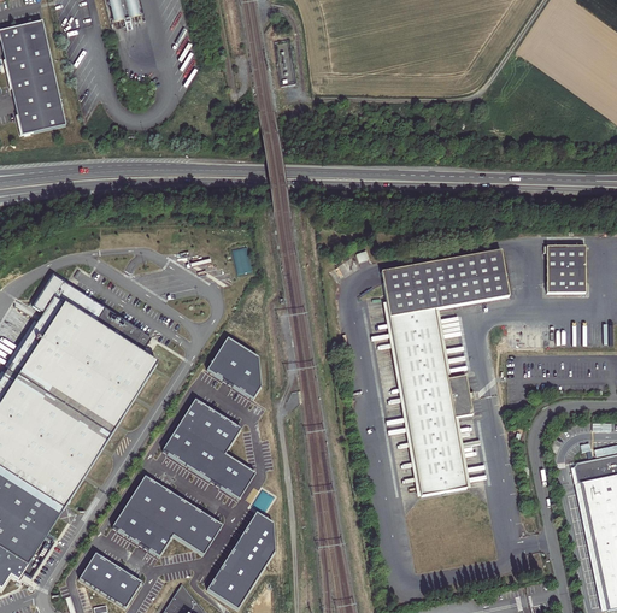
[(110,0),(115,21),(125,18),(121,0),(110,0)]
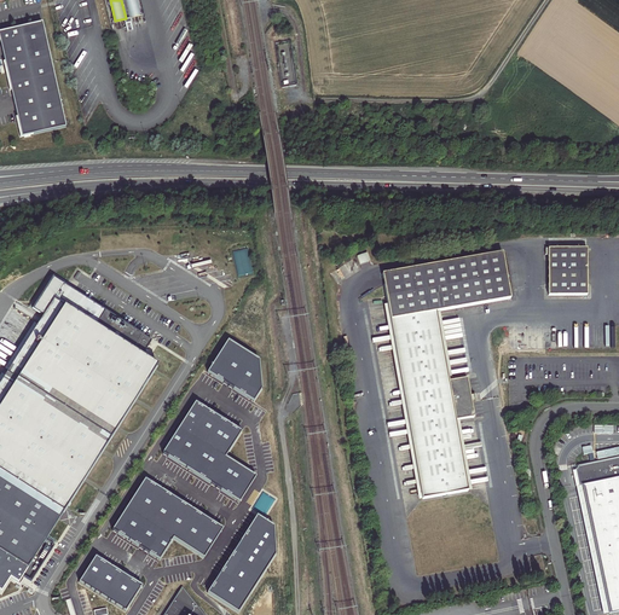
[(121,0),(126,18),(126,21),(132,19),(132,17),(127,0),(121,0)]
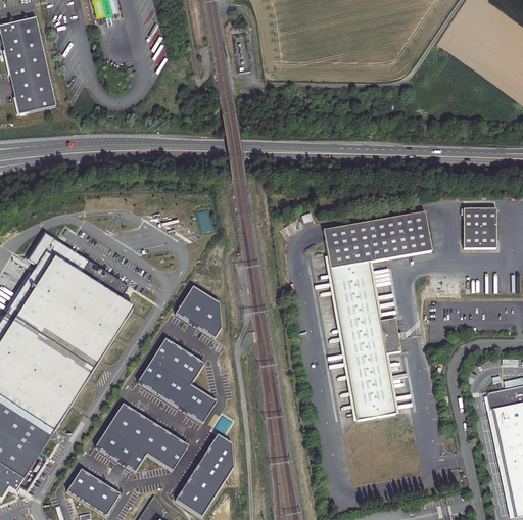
[(107,0),(111,14),(120,11),(116,0),(107,0)]
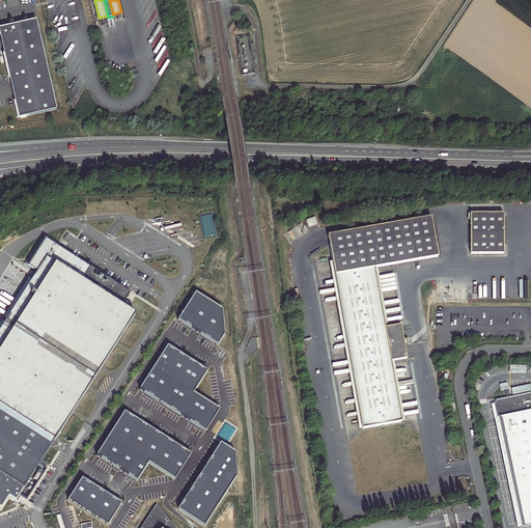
[(0,25),(19,102),(22,113),(59,105),(37,15),(0,24),(0,25)]
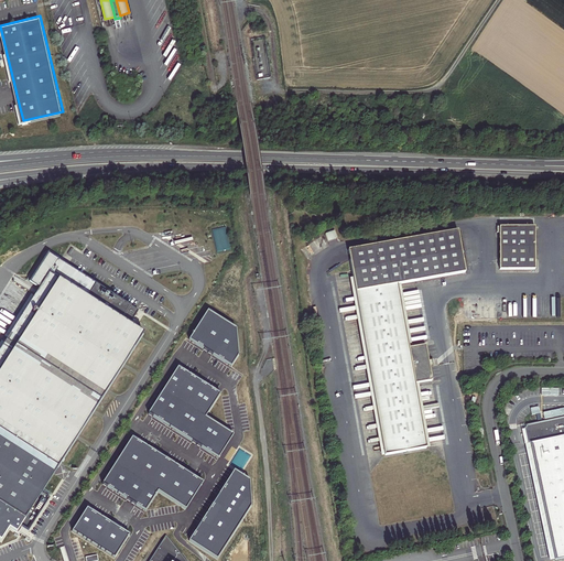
[(328,238),(337,234),(335,226),(325,230),(328,238)]
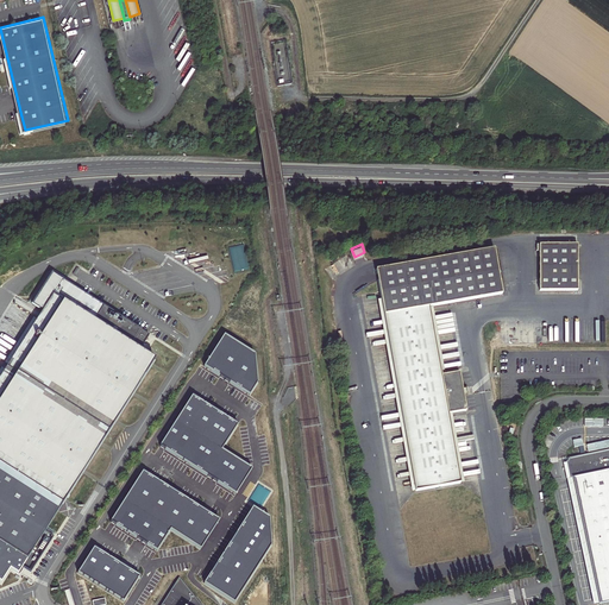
[(534,251),(533,290),(572,291),(572,245),(532,244),(532,250),(534,251)]
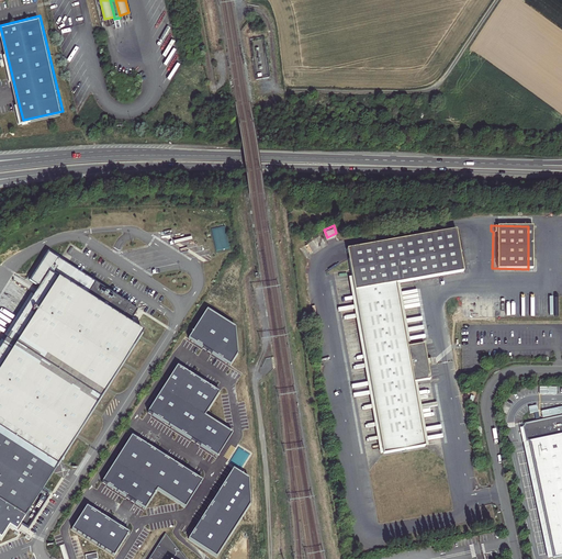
[(380,455),(423,447),(409,382),(427,380),(420,343),(404,346),(392,283),(460,271),(452,228),(343,248),(380,455)]
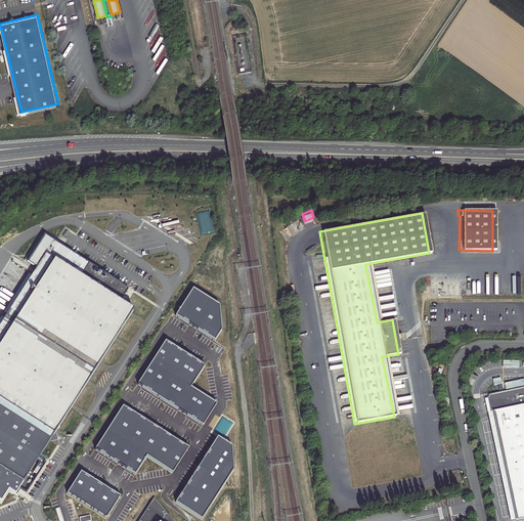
[(128,286),(45,233),(28,259),(37,265),(0,322),(0,396),(54,431),(133,307),(121,299),(128,286)]
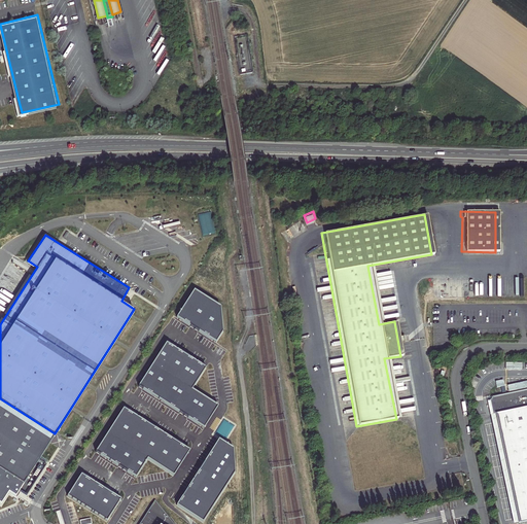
[(194,288),(177,315),(216,339),(222,328),(220,305),(194,288)]
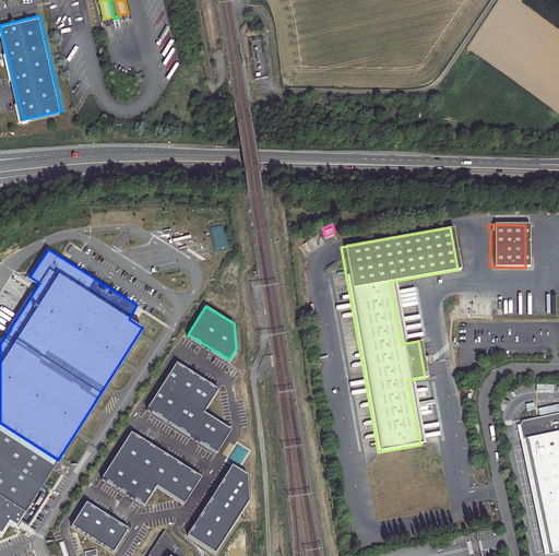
[(218,388),(177,361),(147,406),(216,450),(230,428),(203,411),(218,388)]
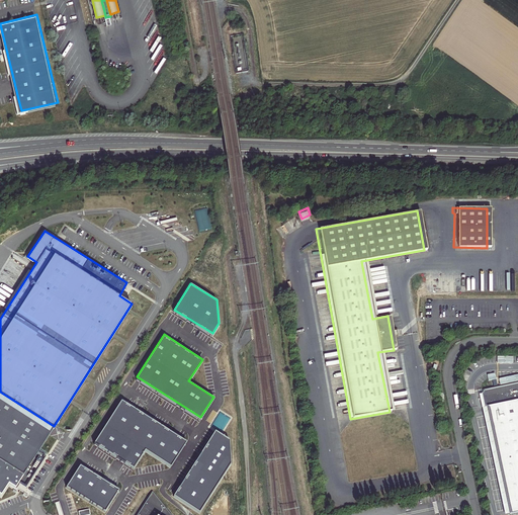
[(485,406),(507,513),(517,510),(517,381),(482,390),(479,394),(482,406),(485,406)]
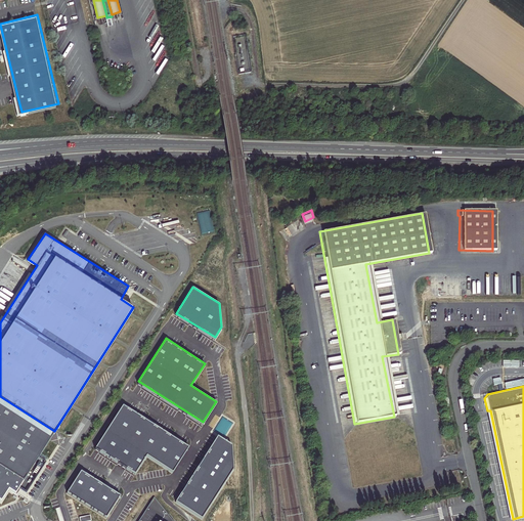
[(39,454),(54,431),(0,396),(0,496),(1,497),(8,486),(15,491),(19,486),(39,454)]
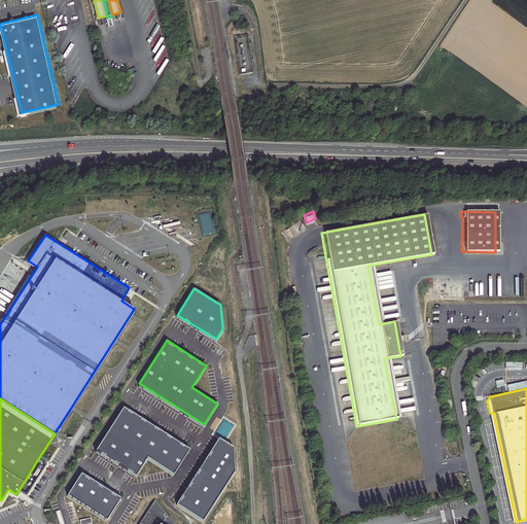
[(124,407),(97,449),(135,474),(147,455),(173,473),(188,449),(124,407)]
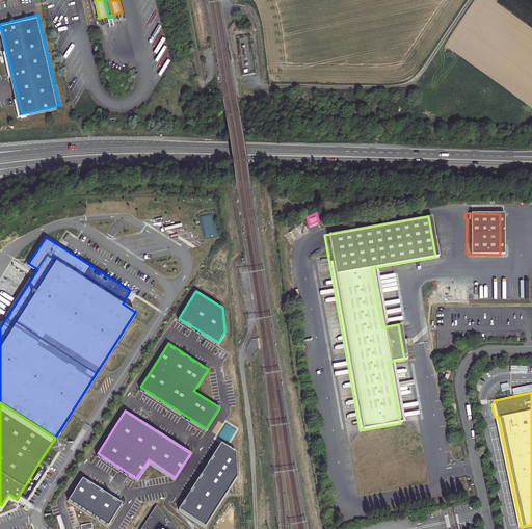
[(220,441),(179,507),(205,524),(237,473),(235,450),(220,441)]
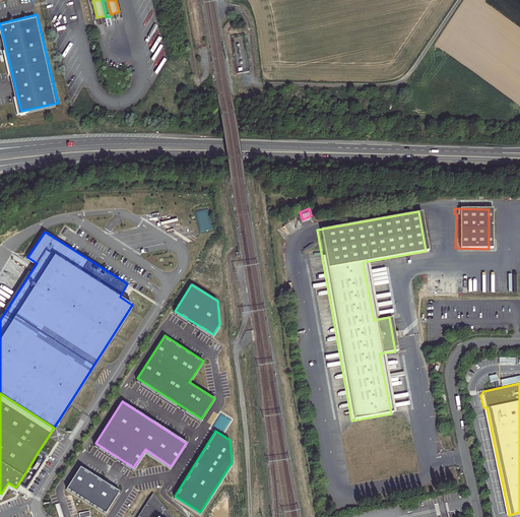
[(46,456),(39,451),(19,482),(26,487),(46,456)]
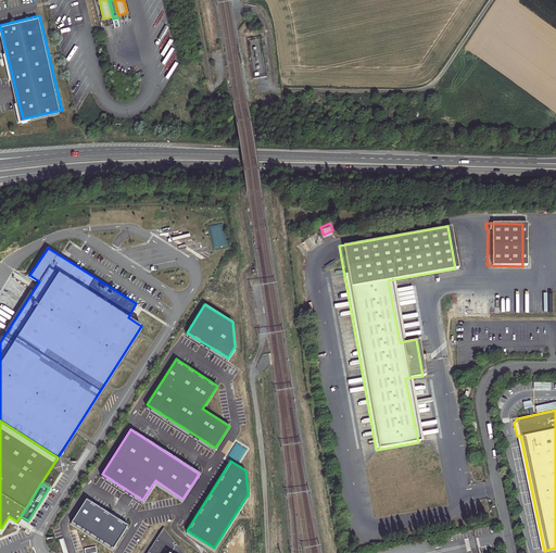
[(127,524),(86,498),(72,520),(113,547),(127,524)]
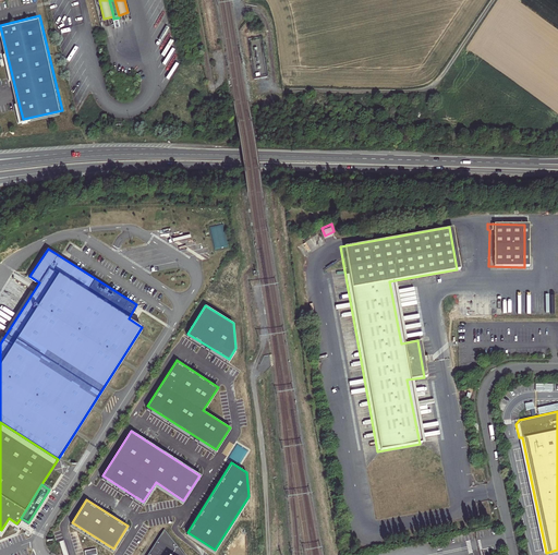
[(182,554),(161,528),(143,554),(182,554)]
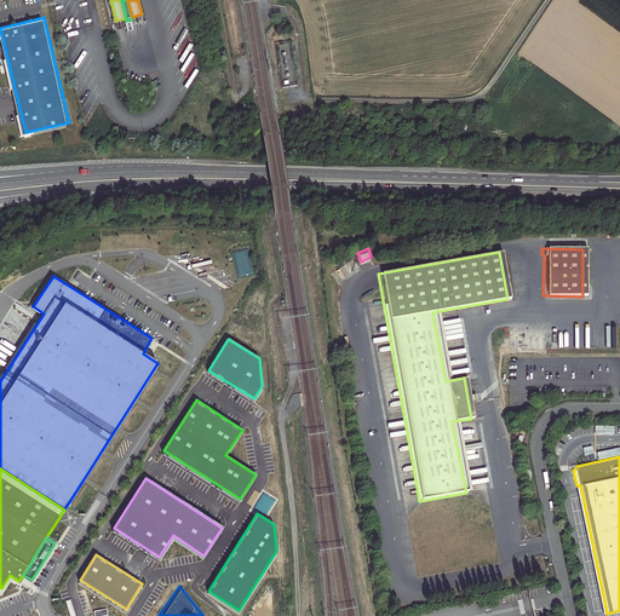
All buildings are outlined.
